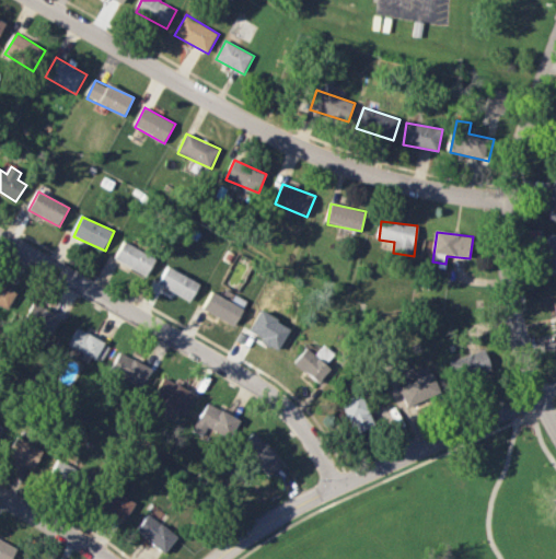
[(149,276),(158,258),(125,243),(116,260),(149,276)]
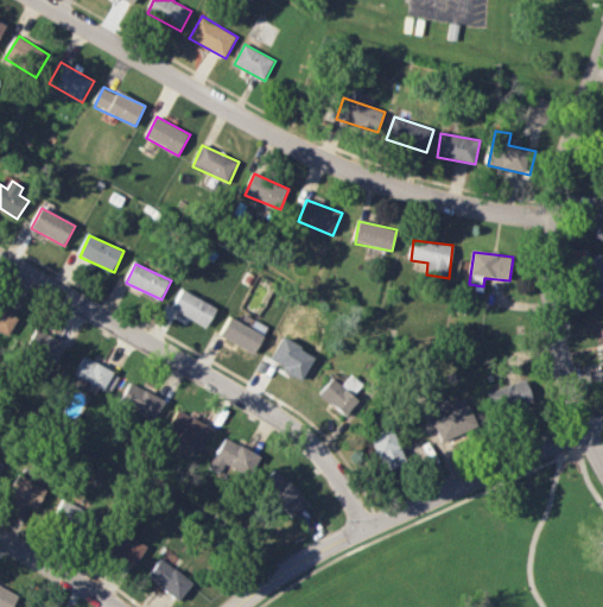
[(173,310),(208,328),(219,309),(184,290),(173,310)]
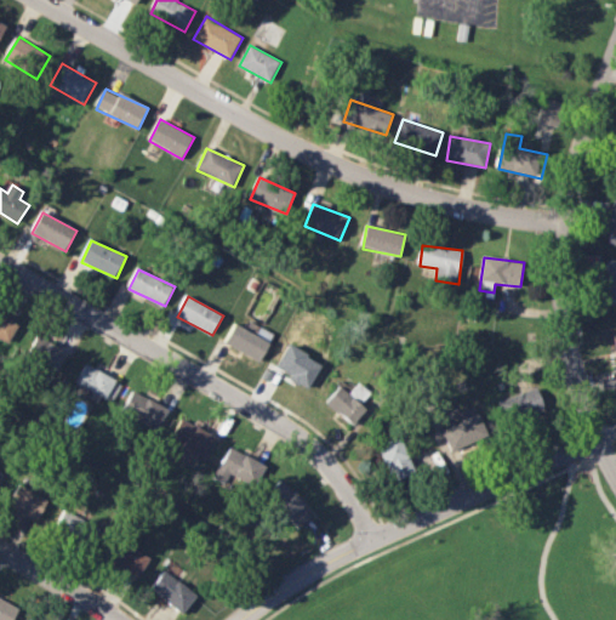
[(0,337),(12,343),(22,324),(0,313),(0,337)]
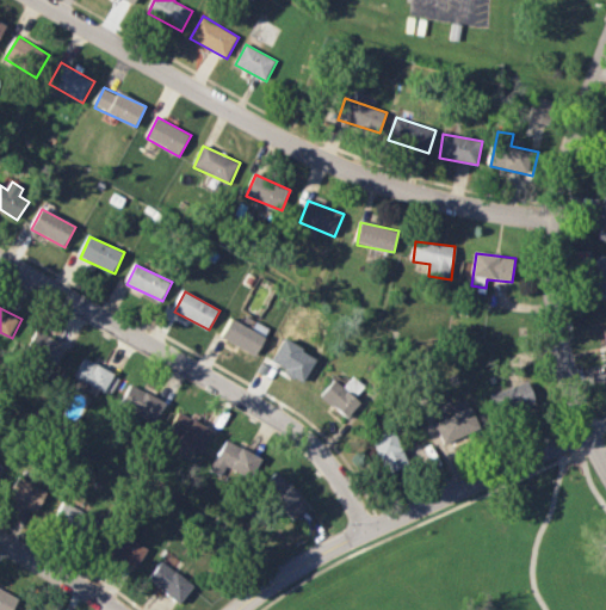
[(253,331),(233,319),(222,338),(255,357),(271,330),(257,322),(253,331)]
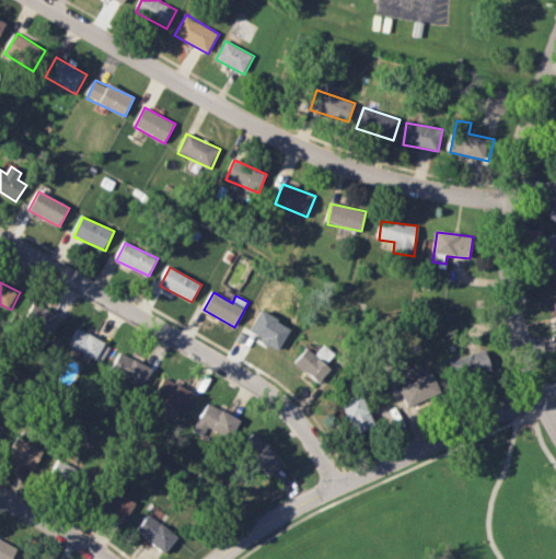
[(62,316),(35,304),(27,323),(55,335),(62,316)]
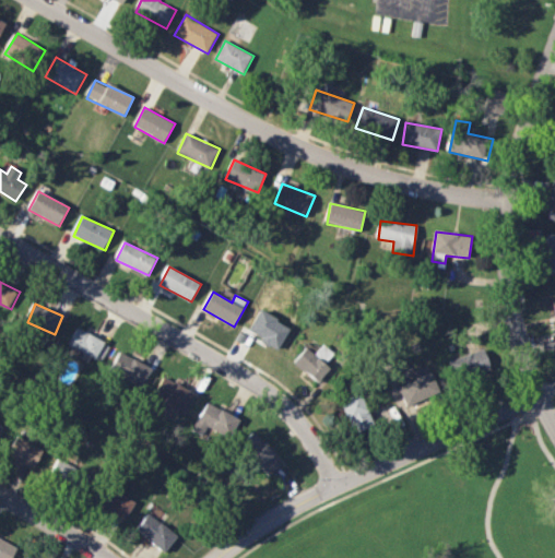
[(280,349),(292,327),(260,310),(248,334),(280,349)]
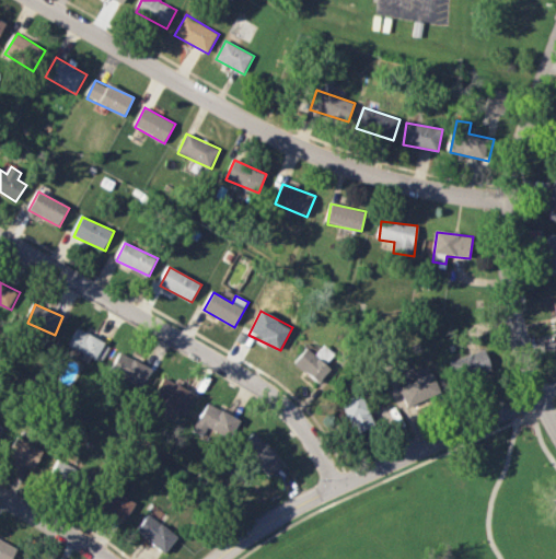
[(103,363),(113,347),(80,328),(71,346),(103,363)]
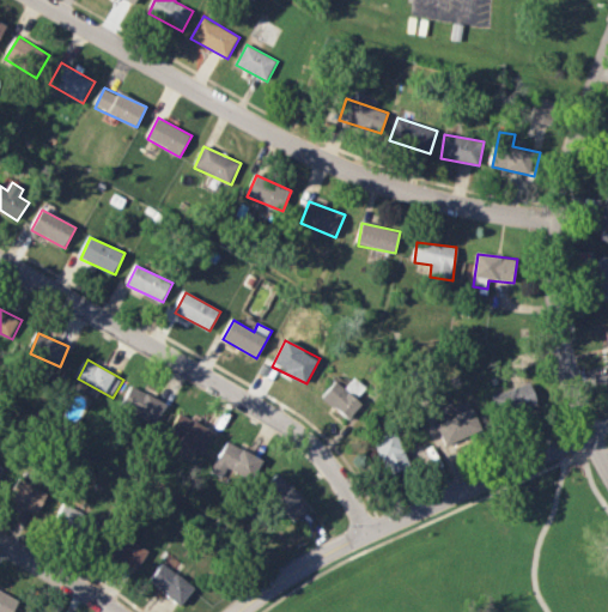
[(502,419),(541,405),(533,382),(493,397),(502,419)]
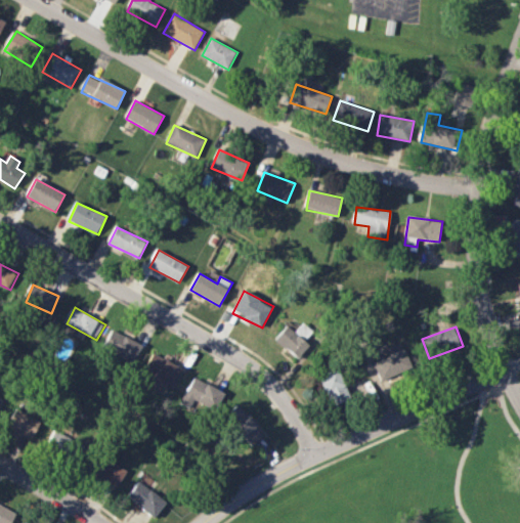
[(300,359),(310,345),(288,329),(277,343),(300,359)]
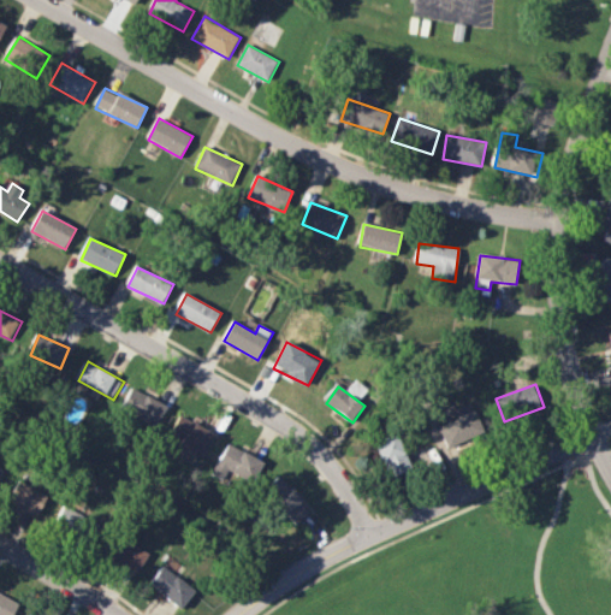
[(123,409),(158,427),(168,407),(134,389),(123,409)]
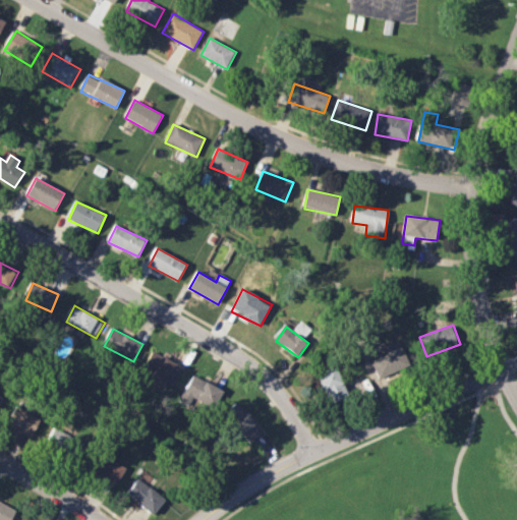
[(372,360),(381,381),(412,368),(404,348),(372,360)]
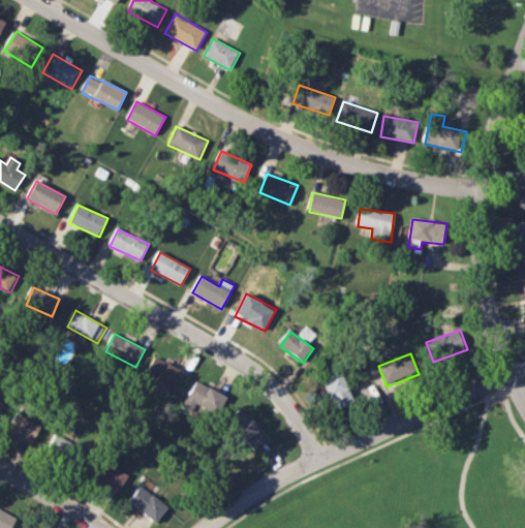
[(186,374),(157,358),(147,374),(176,392),(186,374)]
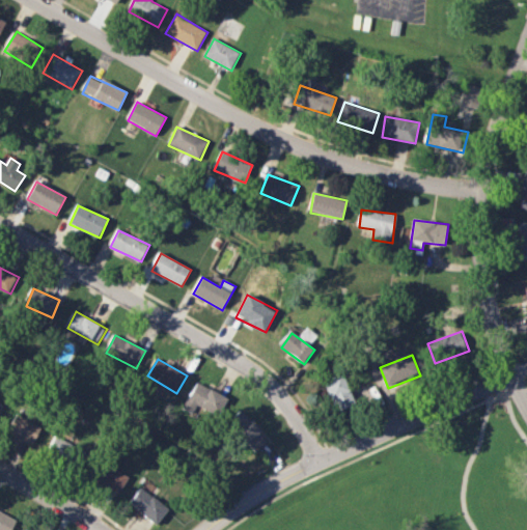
[(334,413),(355,408),(347,373),(326,378),(334,413)]
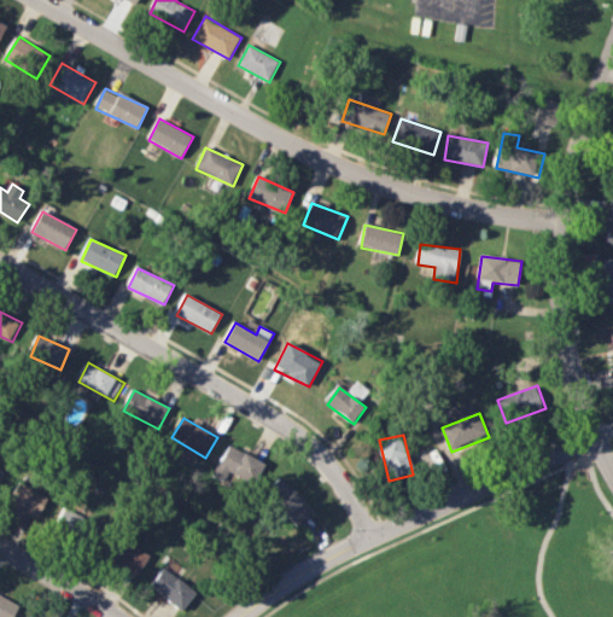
[(233,473),(255,485),(266,465),(232,446),(215,476),(227,483),(233,473)]
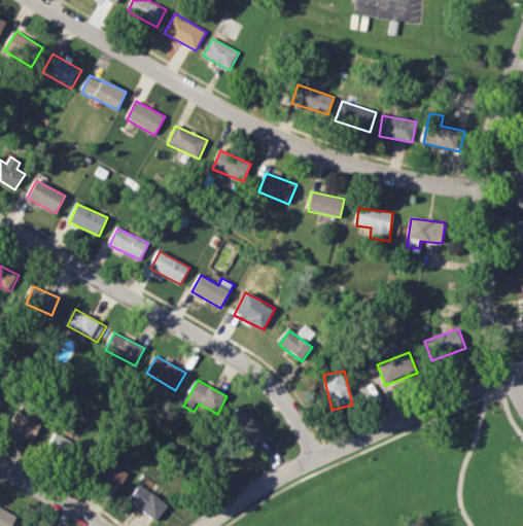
[(254,450),(268,437),(240,408),(228,420),(254,450)]
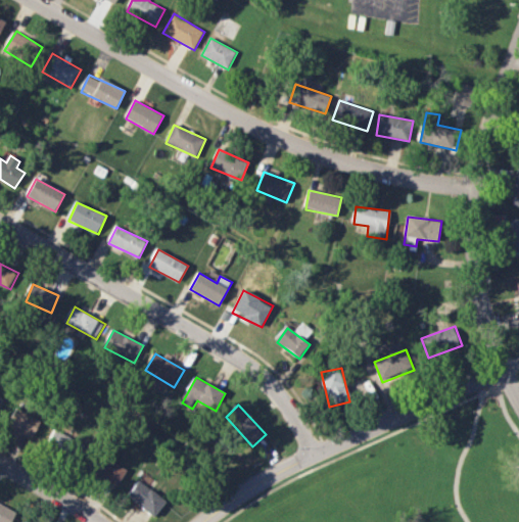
[(8,426),(32,438),(41,422),(16,409),(8,426)]
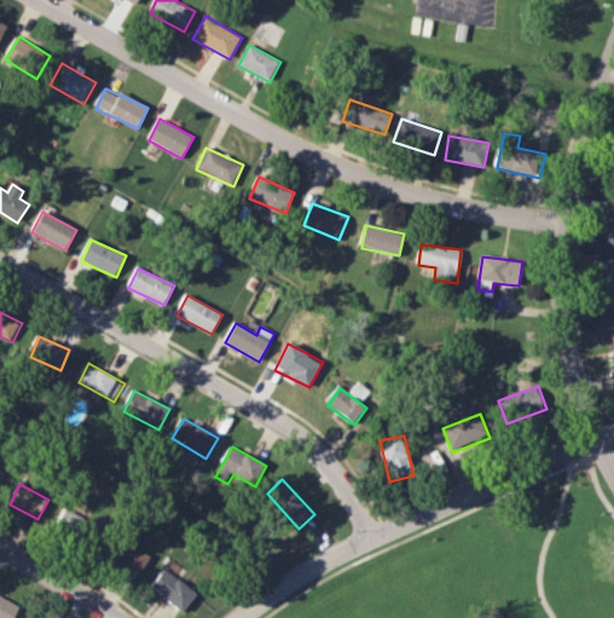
[(139,577),(150,555),(116,539),(106,561),(139,577)]
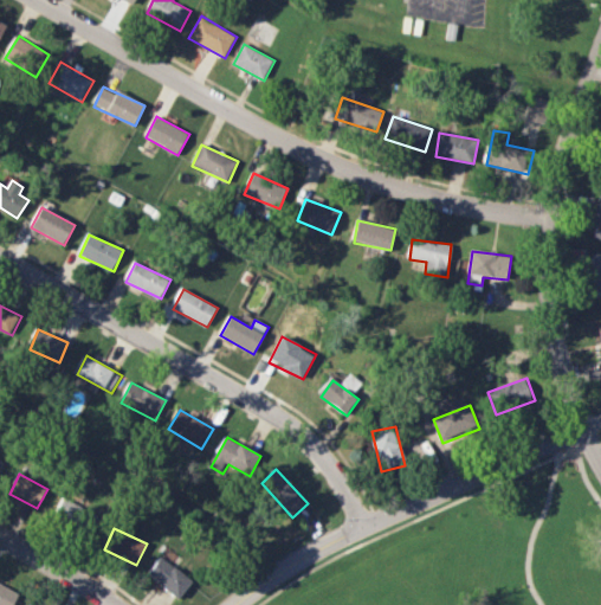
[(148,577),(179,599),(193,581),(161,558),(148,577)]
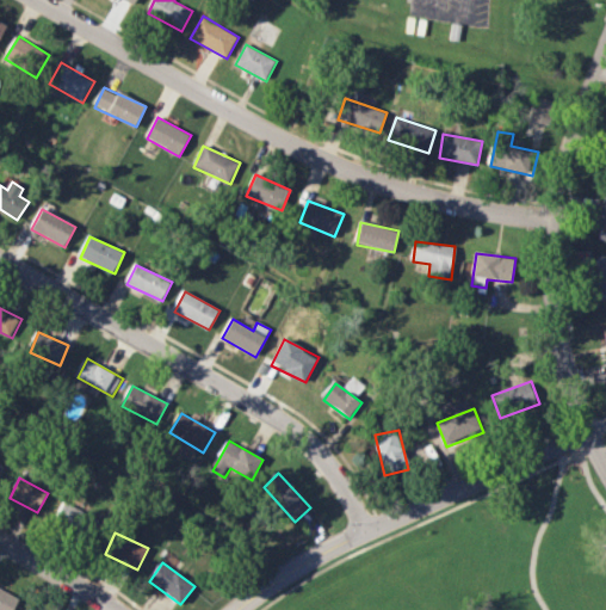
[(14,609),(19,601),(0,589),(0,609),(14,609)]
